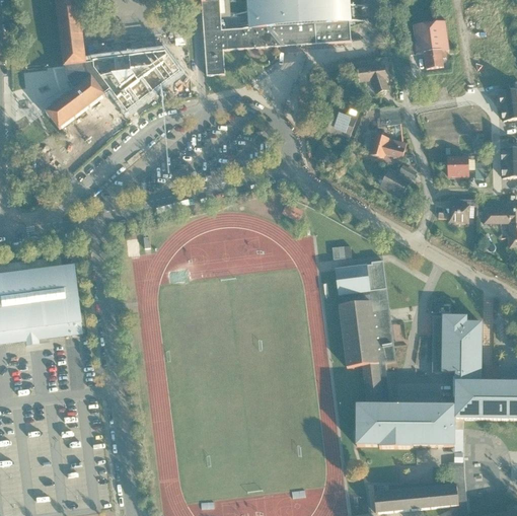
[(55,0),(62,65),(73,85),(44,108),(59,129),(86,106),(101,94),(105,90),(93,75),(89,67),(85,58),(78,0),(55,0)]
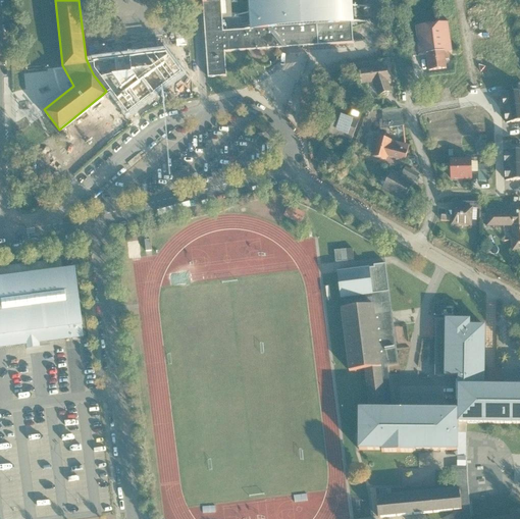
[(201,0),(207,74),(225,72),(224,48),(249,46),(249,27),(221,29),(219,0),(201,0)]
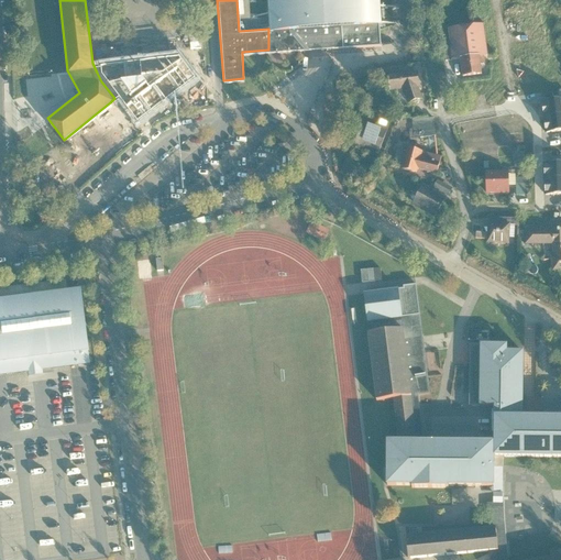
[(265,0),(268,29),(268,50),(301,47),(320,46),(332,45),(381,42),(380,24),(377,0),(265,0)]
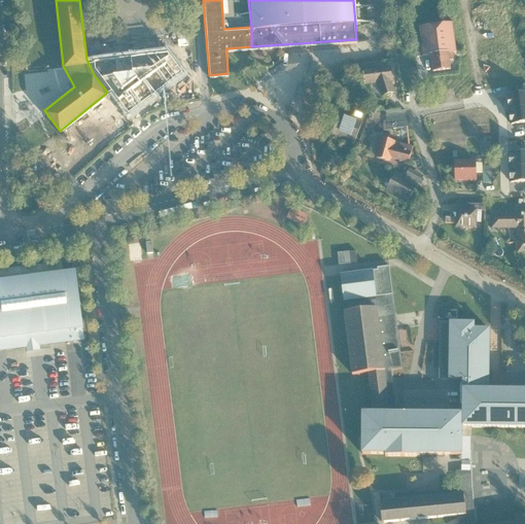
[(456,48),(451,19),(419,22),(421,42),(415,43),(416,55),(430,53),(433,67),(451,65),(451,57),(454,56),(453,48),(456,48)]
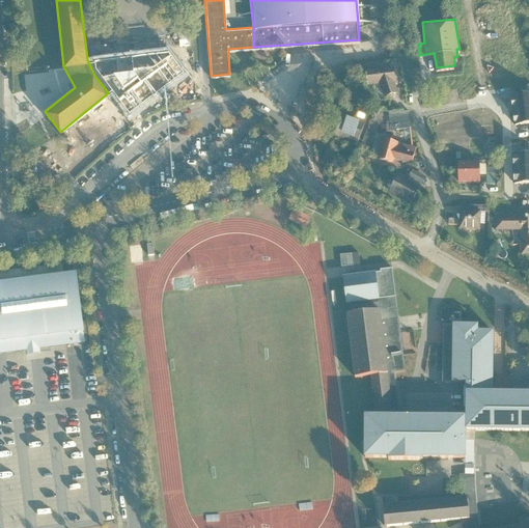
[(95,77),(108,92),(126,114),(181,73),(165,51),(90,61),(90,63),(91,68),(95,77)]
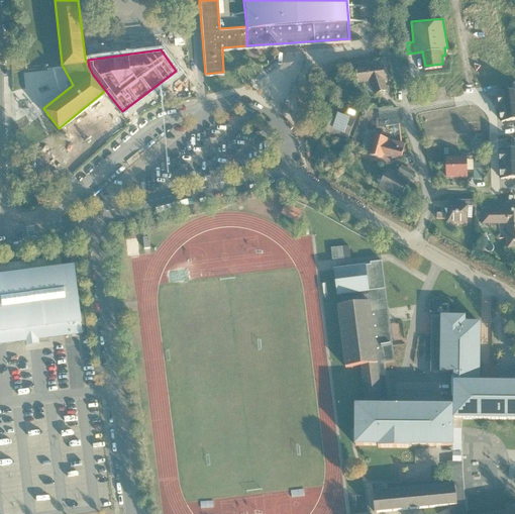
[(381,62),(354,66),(356,80),(370,79),(373,91),(388,87),(383,76),(385,76),(381,62)]
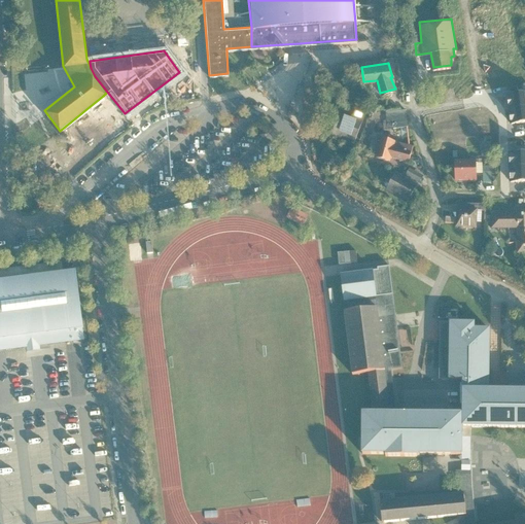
[(524,90),(504,93),(506,107),(524,104),(524,90)]
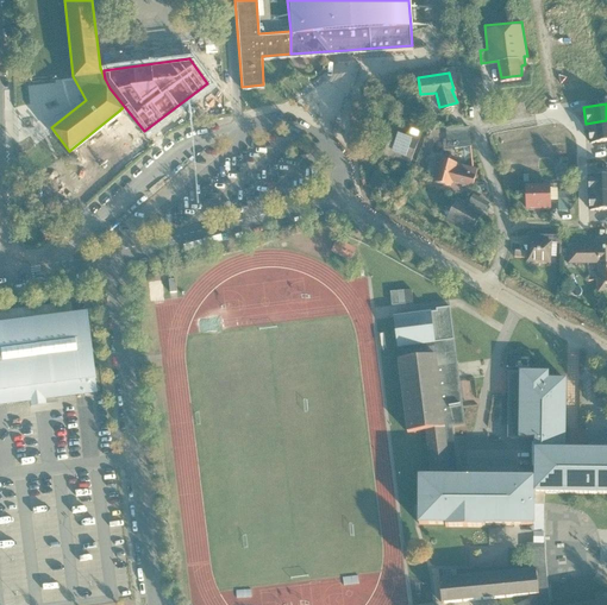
[(606,120),(586,124),(588,142),(606,138),(606,120)]
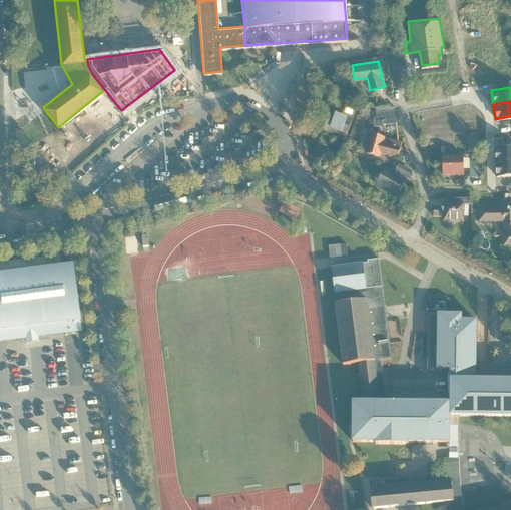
[(396,121),(393,103),(372,106),(375,123),(396,121)]
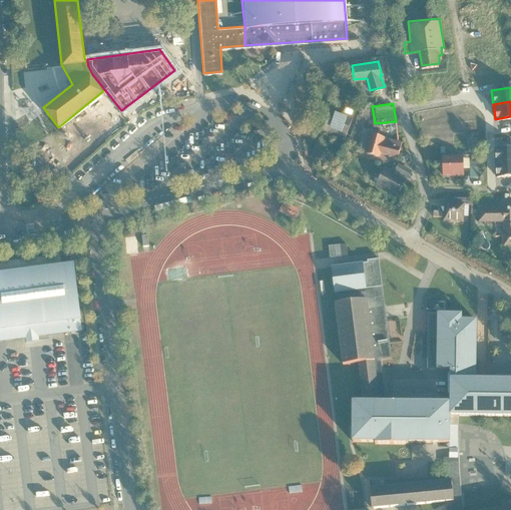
[(345,135),(355,109),(343,105),(341,111),(329,107),(321,128),(331,132),(331,129),(345,135)]
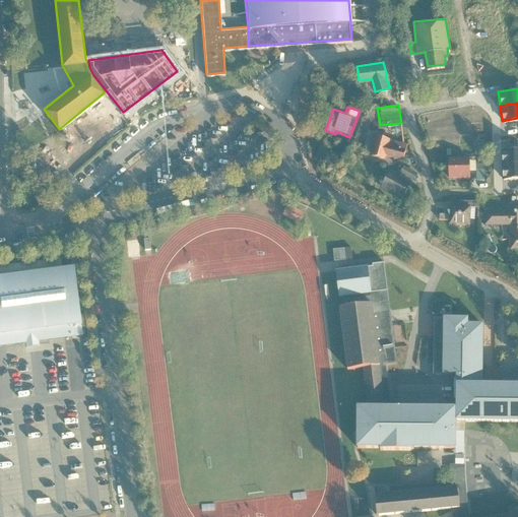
[(406,142),(375,133),(370,152),(384,156),(385,153),(403,157),(406,142)]
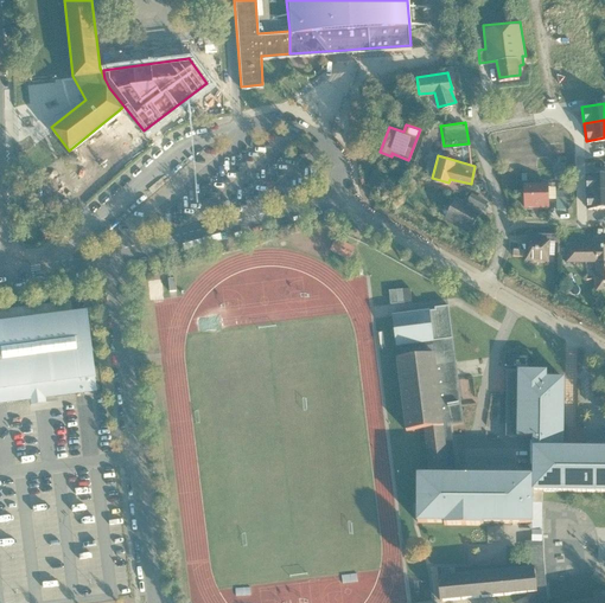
[(567,177),(566,160),(555,160),(556,177),(567,177)]
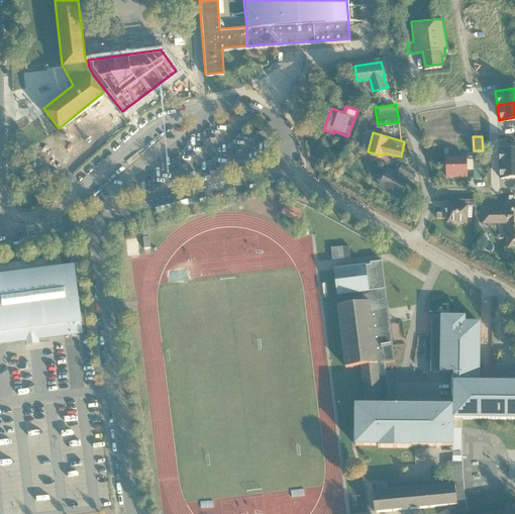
[(323,162),(328,148),(317,143),(312,157),(323,162)]
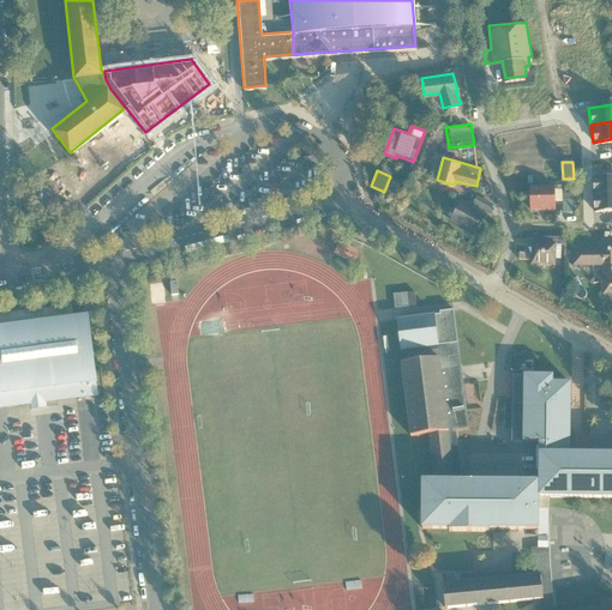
[(611,174),(591,175),(592,193),(611,192),(611,174)]
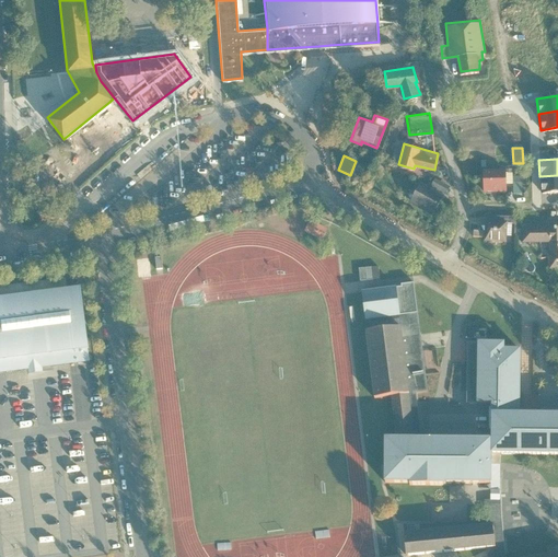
[(481,193),(504,193),(503,170),(481,170),(481,193)]
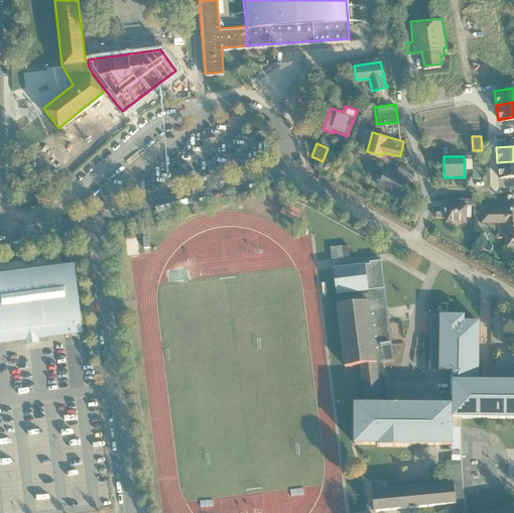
[(513,161),(497,162),(497,177),(513,176),(513,161)]
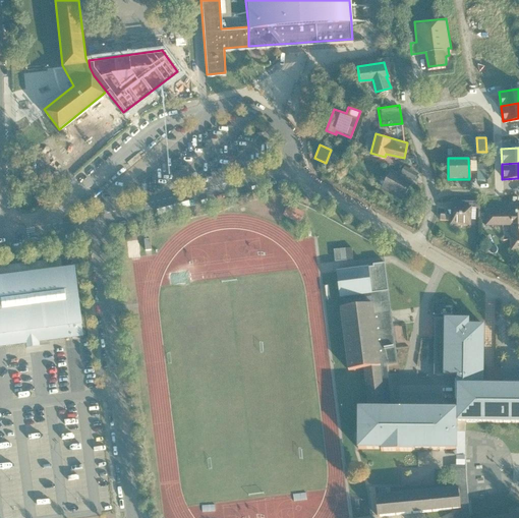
[(417,172),(404,164),(400,170),(414,177),(417,172)]
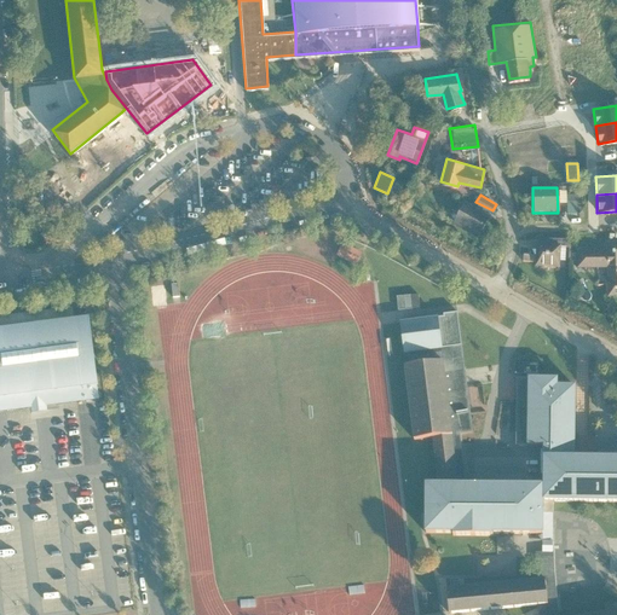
[(490,215),(463,201),(453,222),(478,237),(490,215)]
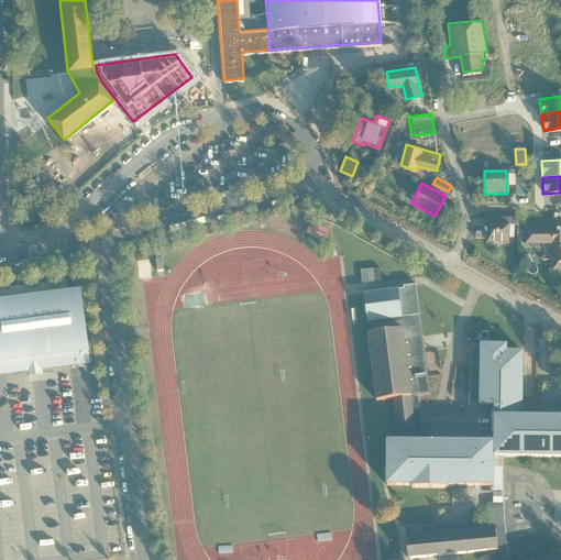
[(327,227),(309,218),(304,230),(321,238),(327,227)]
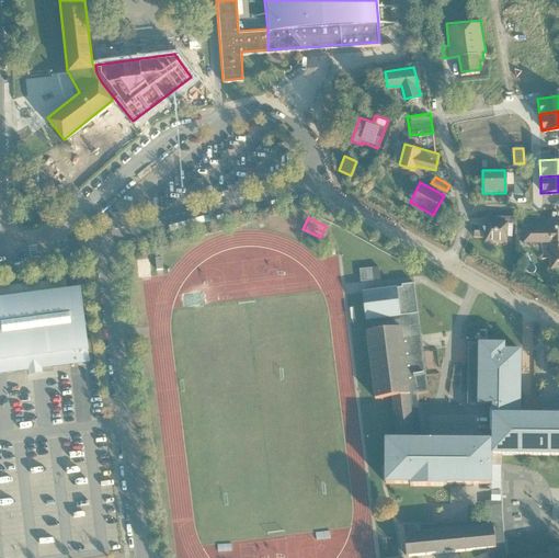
[(558,265),(558,217),(549,218),(549,225),(522,225),(522,240),(550,240),(551,252),(549,253),(551,268),(558,265)]
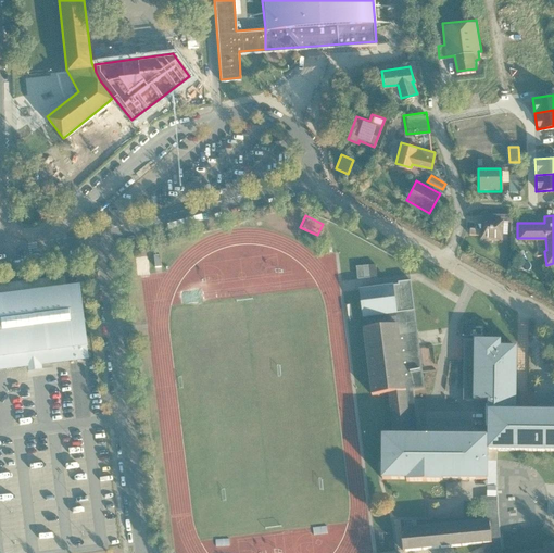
[(502,238),(503,218),(481,217),(480,237),(502,238)]
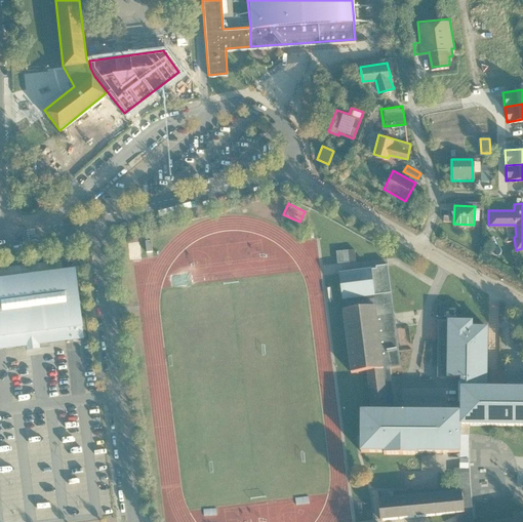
[(355,246),(336,249),(337,261),(357,257),(355,246)]
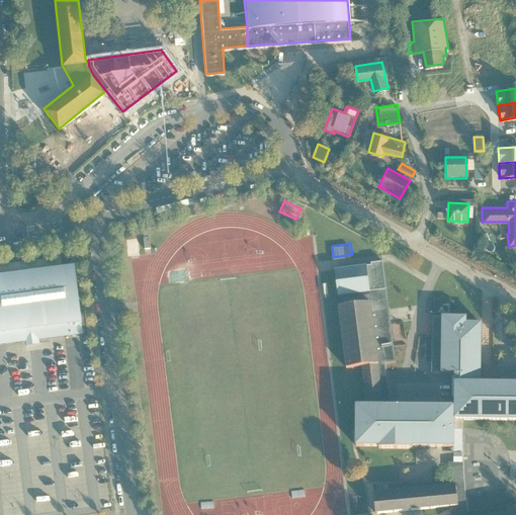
[(0,337),(21,334),(33,333),(84,326),(83,313),(77,270),(75,261),(63,263),(62,253),(0,261),(0,337)]
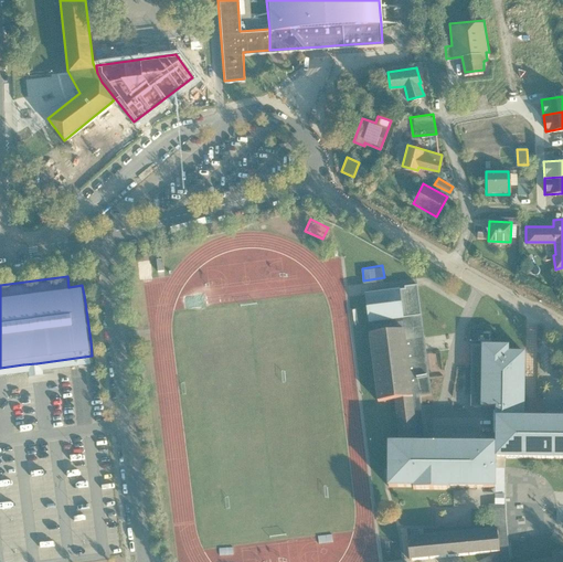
[(379,401),(394,400),(414,396),(420,395),(431,393),(428,374),(426,352),(426,349),(424,333),(422,317),(417,285),(401,287),(364,292),(379,401)]
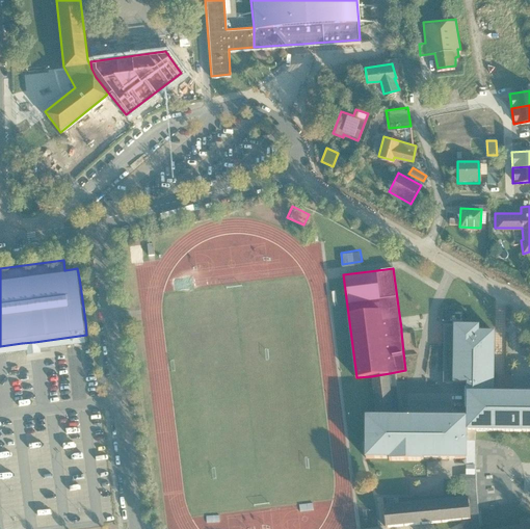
[(390,373),(371,376),(374,415),(366,416),(366,441),(367,457),(424,458),(448,458),(465,458),(465,467),(466,474),(459,474),(459,476),(462,496),(395,503),(383,504),(386,527),(432,523),(462,520),(464,528),(529,528),(529,525),(528,526),(507,528),(481,528),(480,523),(480,520),(476,480),(476,466),(475,438),(475,431),(529,431),(529,393),(495,392),(496,378),(497,329),(480,329),(480,322),(445,322),(444,384),(447,384),(468,384),(467,410),(467,417),(398,416),(395,384),(395,372),(390,373)]
